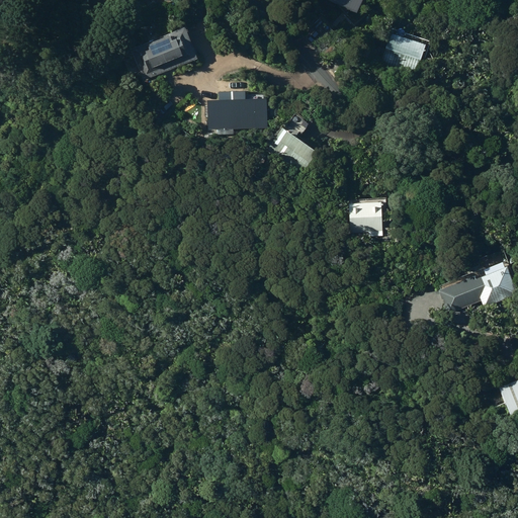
[(362,18),(369,0),(322,0),(322,1),(362,18)]
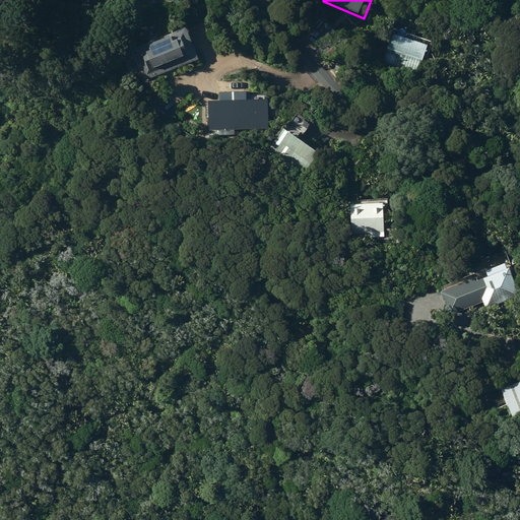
[(187,26),(132,49),(145,81),(200,58),(187,26)]
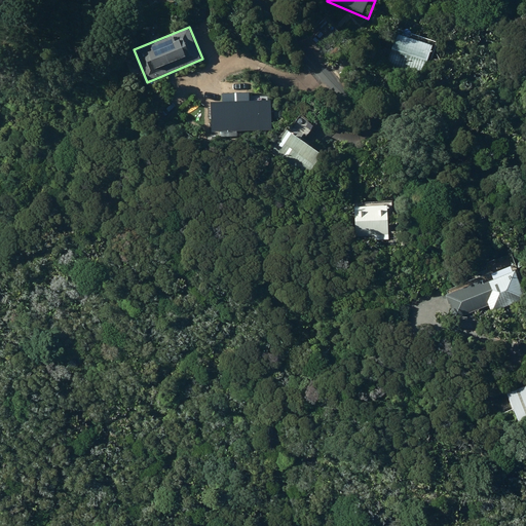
[(434,45),(400,33),(388,65),(403,69),(400,77),(412,81),(415,73),(423,76),(434,45)]
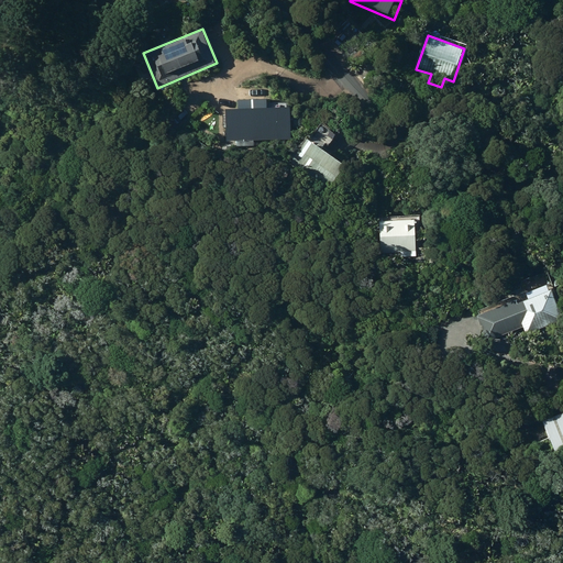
[(221,144),(290,143),(290,111),(221,112),(221,144)]
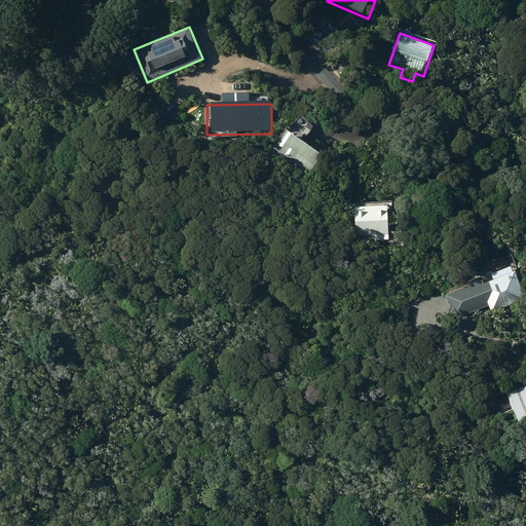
[(273,151),(308,175),(324,153),(305,140),(315,125),(301,115),(291,129),(290,128),(273,151)]
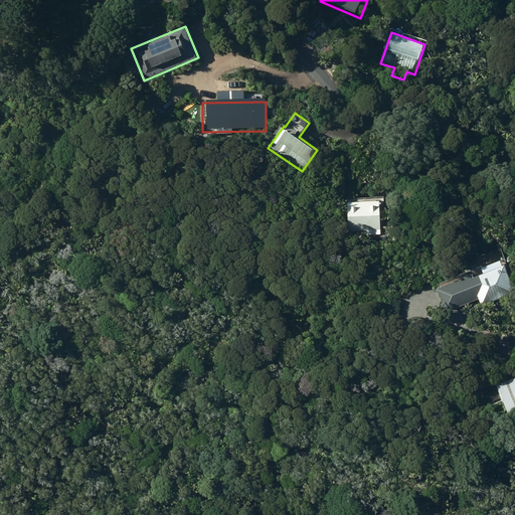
[(350,231),(367,230),(368,234),(380,234),(380,244),(394,243),(394,232),(381,232),(380,201),(349,202),(350,231)]
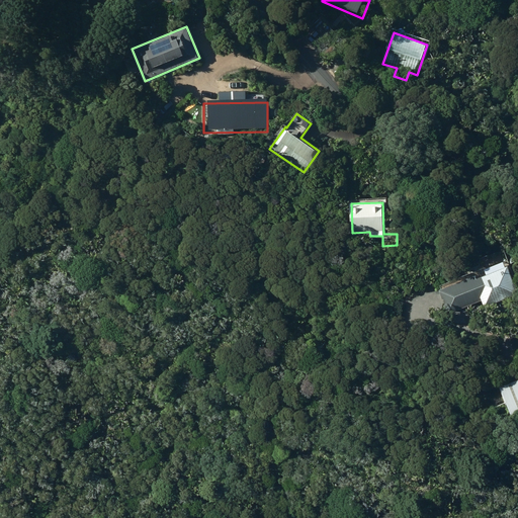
[(517,290),(509,267),(478,278),(477,276),(440,289),(449,313),(483,299),(485,307),(517,293),(517,290)]
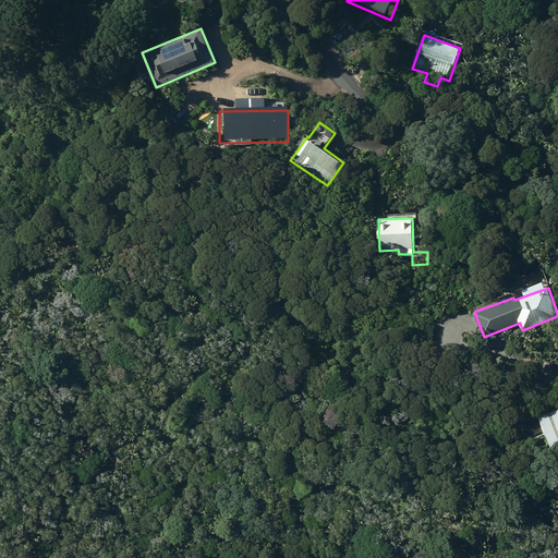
[(557,407),(537,417),(555,455),(557,452),(557,407)]
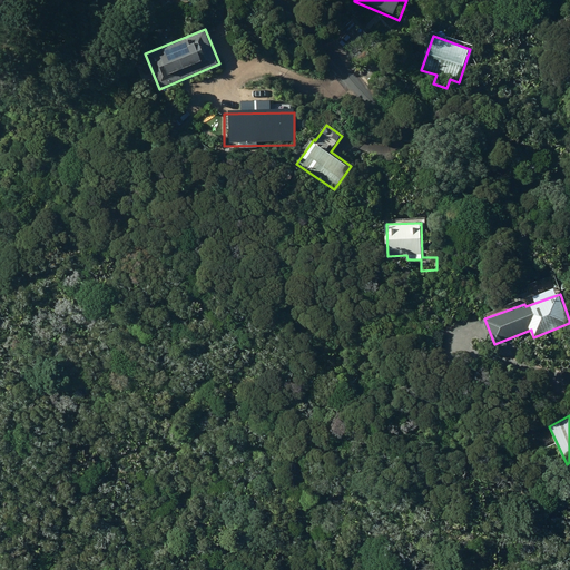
All buildings are outlined.
